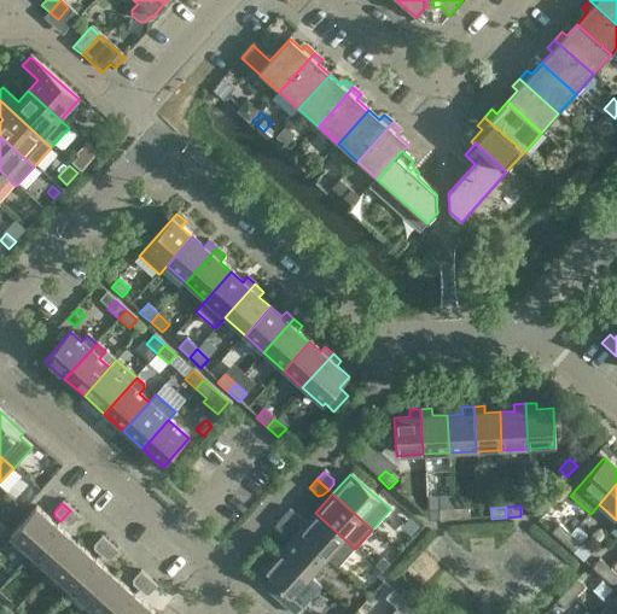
[(36,508),(10,537),(30,555),(56,526),(36,508)]
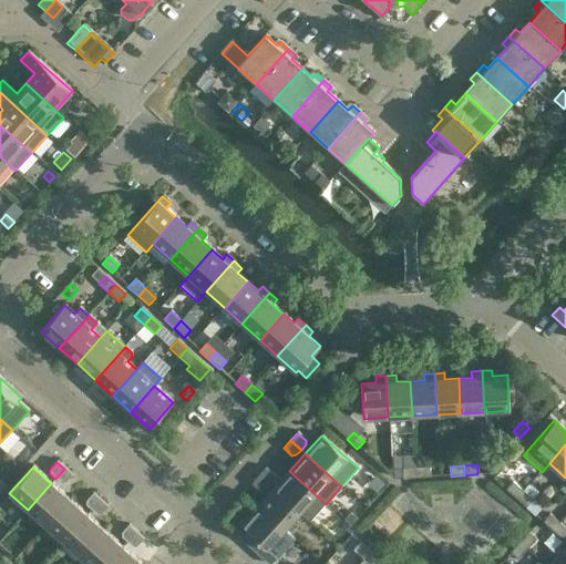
[(417,479),(415,468),(402,469),(403,479),(417,479)]
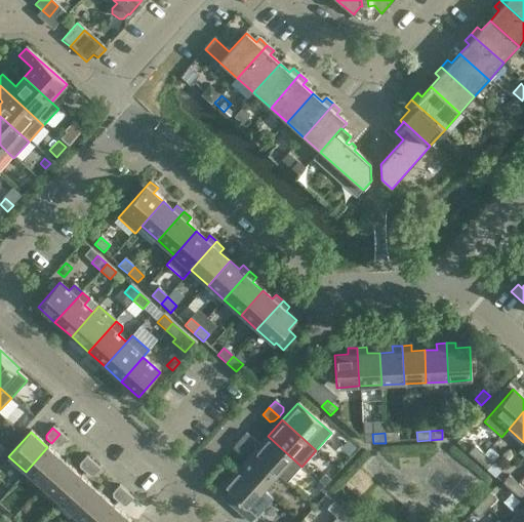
[(386,443),(398,442),(397,433),(385,433),(386,443)]
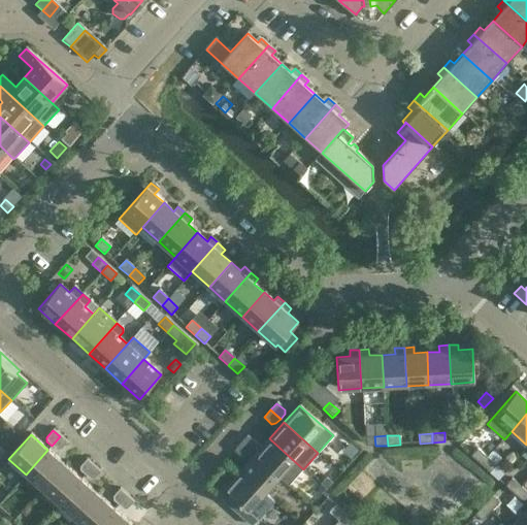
[(60,436),(52,446),(57,450),(61,450),(67,443),(60,436)]
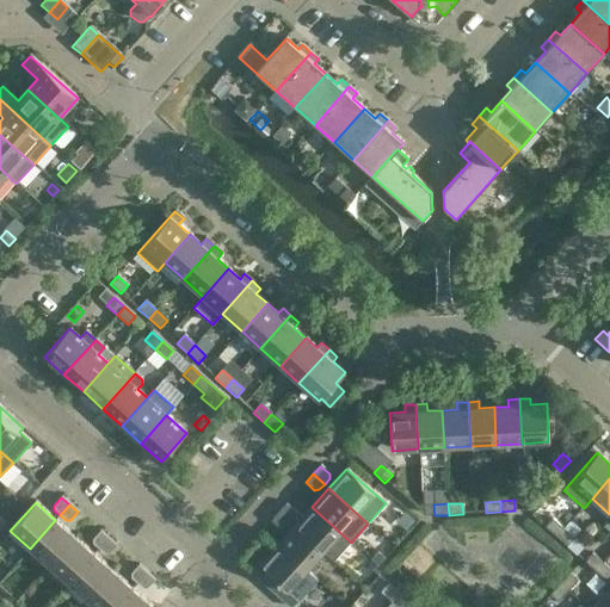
[(295,512),(287,505),(278,513),(290,522),(295,516),(295,512)]
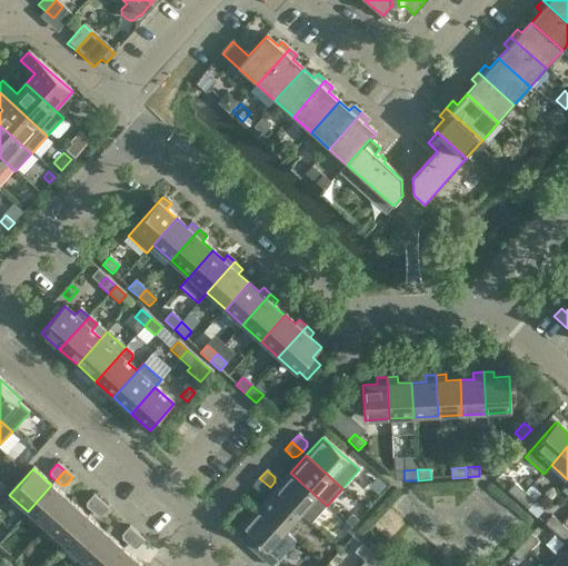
[(327,506),(290,473),(275,492),(310,524),(327,506)]
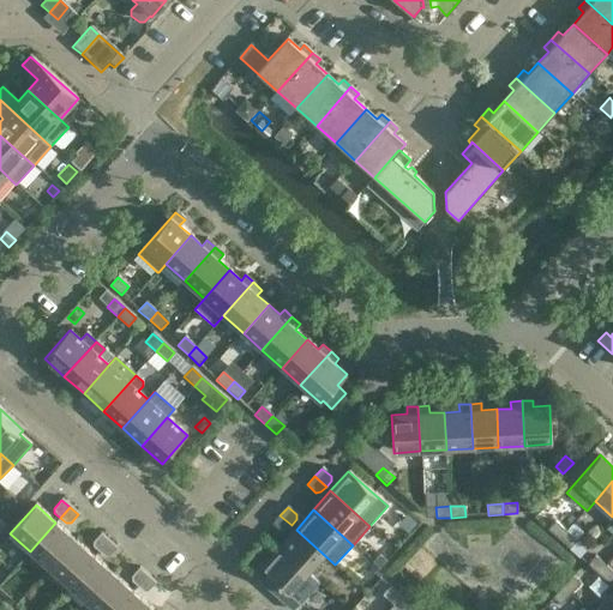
[(2,511),(0,513),(0,520),(5,525),(11,518),(2,511)]
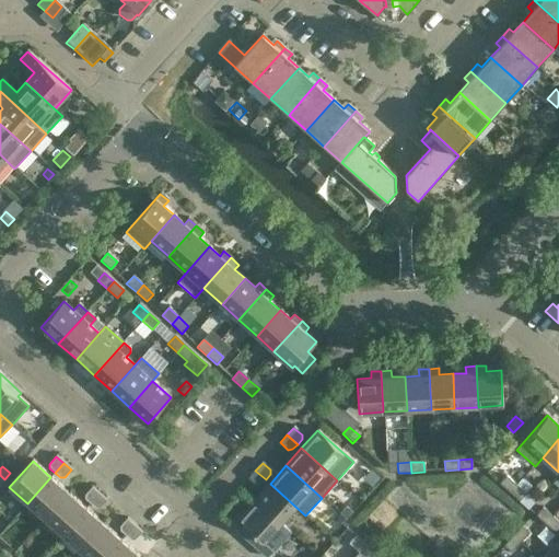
[(266,479),(255,471),(248,478),(256,485),(260,485),(266,479)]
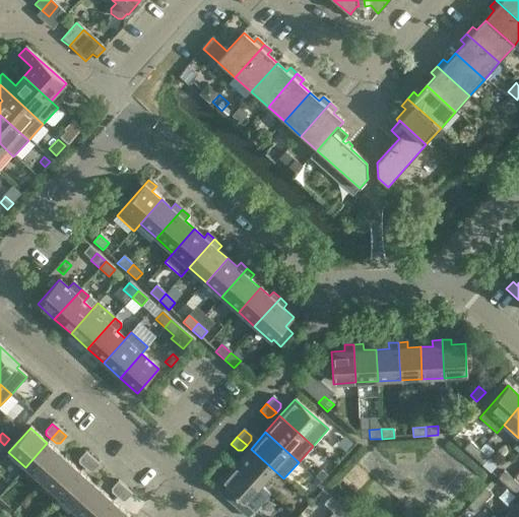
[(473,457),(479,450),(470,442),(464,449),(473,457)]
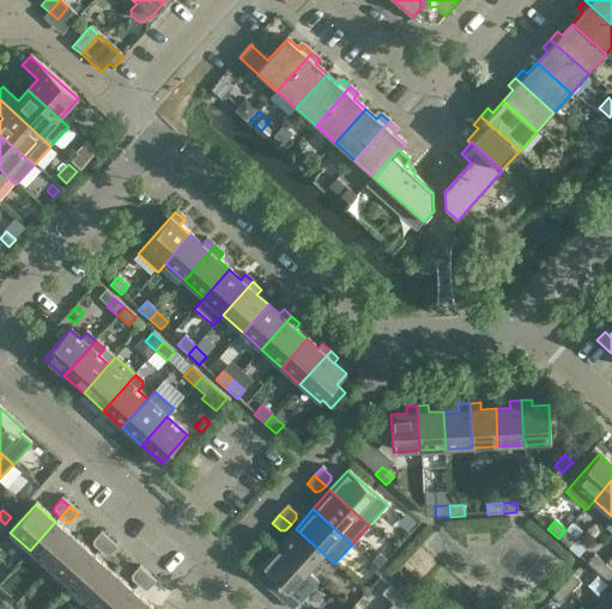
[(55,522),(30,550),(49,567),(74,539),(55,522)]
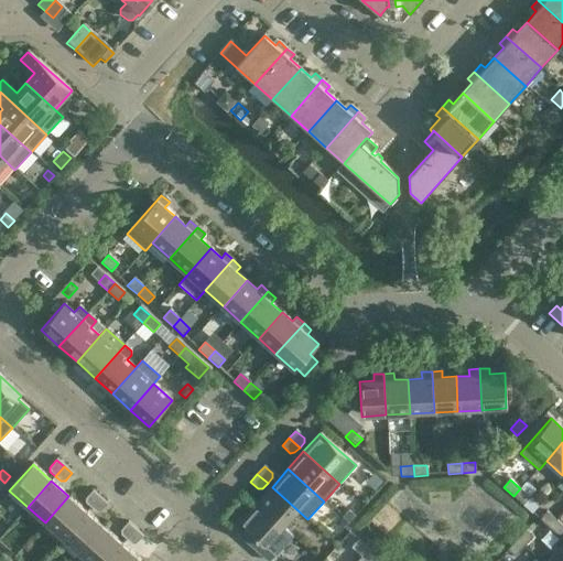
[(307,519),(272,487),(256,505),(282,528),(298,510),(307,519)]
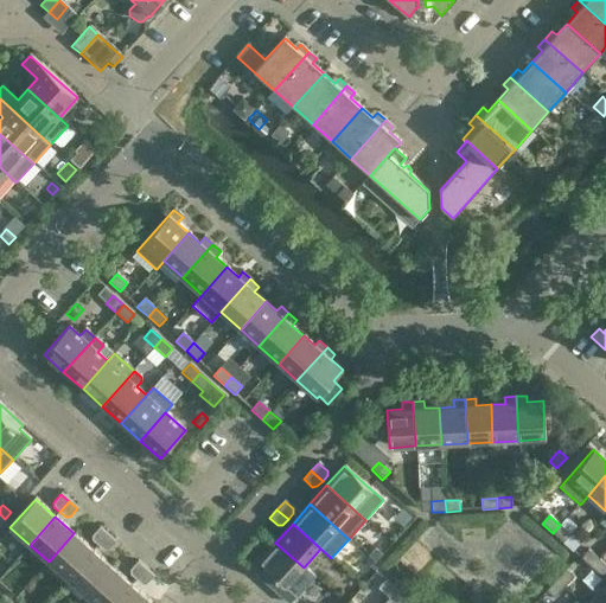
[(553,533),(563,543),(571,534),(560,525),(553,533)]
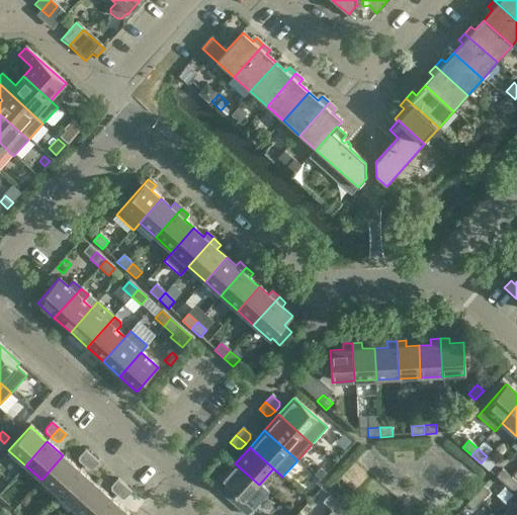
[(91,457),(85,451),(78,458),(78,462),(83,466),(91,457)]
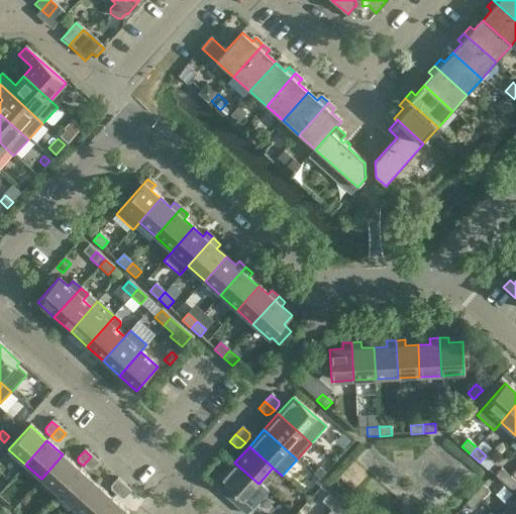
[(63,454),(41,479),(58,494),(79,470),(63,454)]
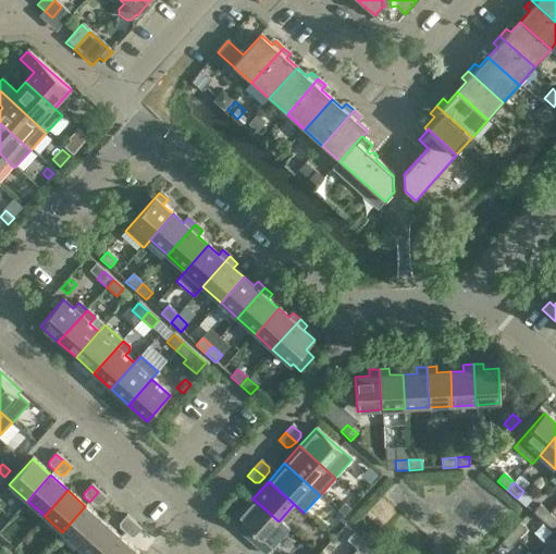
[(98,492),(89,502),(95,506),(99,506),(106,499),(98,492)]
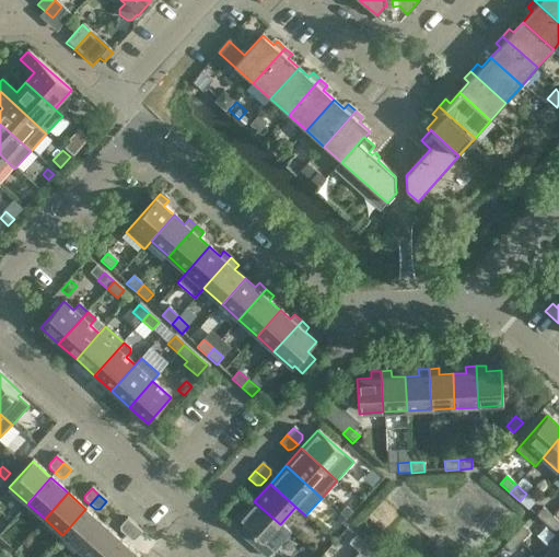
[(280,524),(254,501),(231,526),(248,542),(255,534),(264,543),(280,524)]
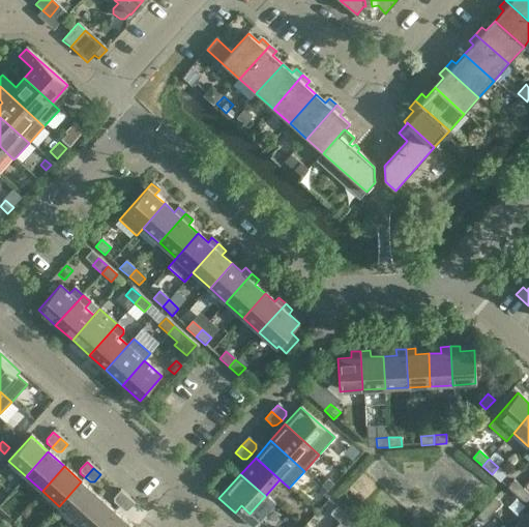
[(81,481),(59,506),(76,521),(97,496),(81,481)]
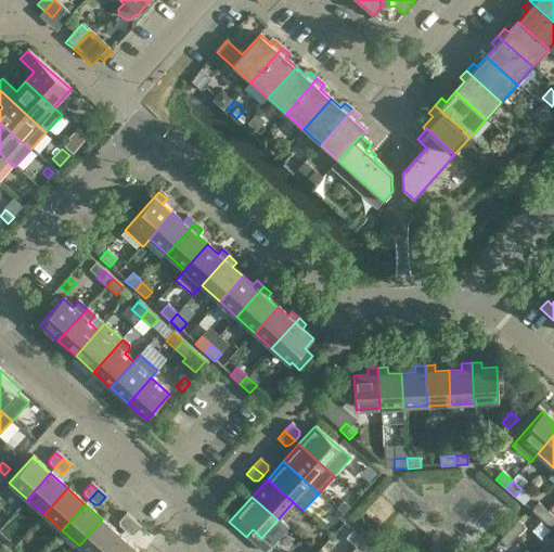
[(541,521),(548,513),(538,504),(531,512),(541,521)]
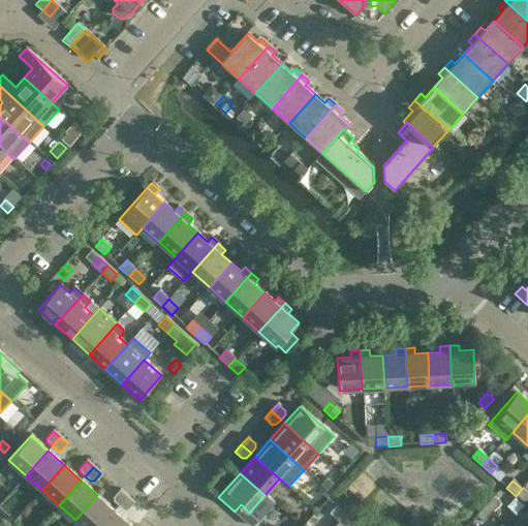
[(525,504),(527,500),(527,494),(522,489),(516,496),(525,504)]
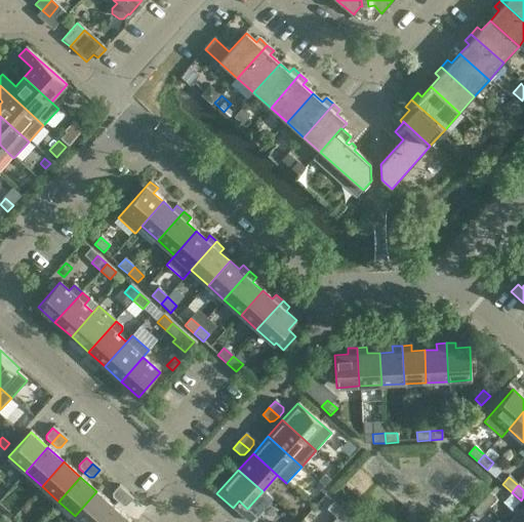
[(126,492),(119,486),(112,493),(113,497),(117,503),(126,492)]
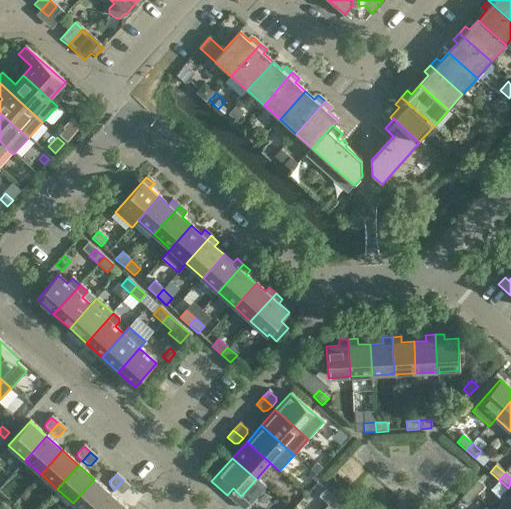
[(94,479),(73,503),(79,508),(97,508),(110,494),(94,479)]
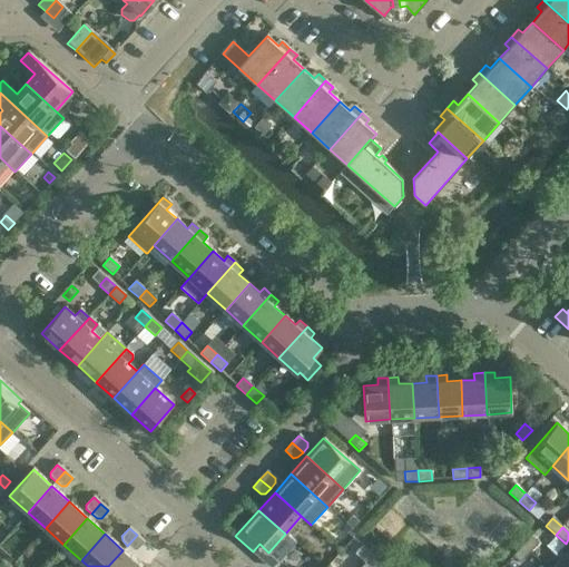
[(137,535),(127,546),(133,550),(137,550),(144,543),(137,535)]
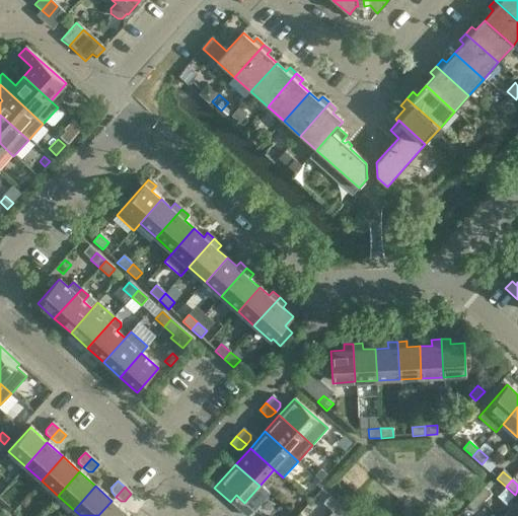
[(490,494),(484,488),(474,497),(482,503),(490,494)]
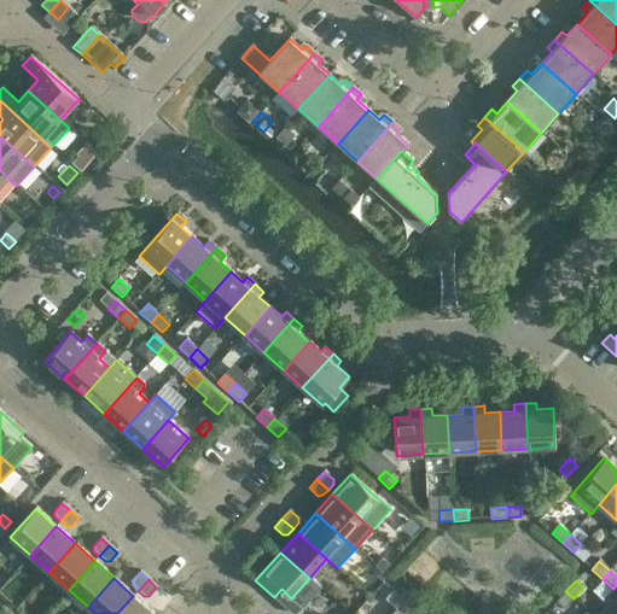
[(395,609),(402,601),(393,591),(384,600),(395,609)]
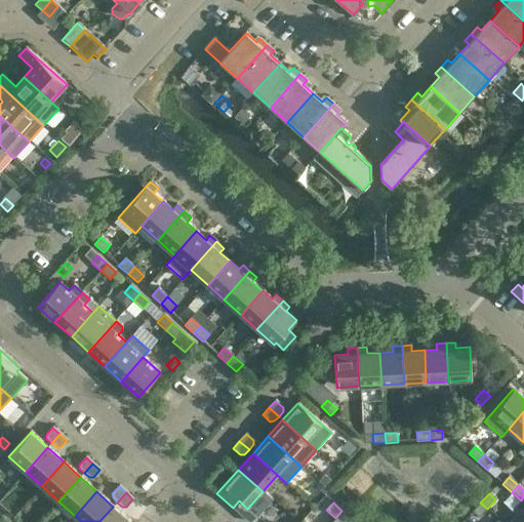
[(487,509),(480,503),(472,512),(479,518),(487,509)]
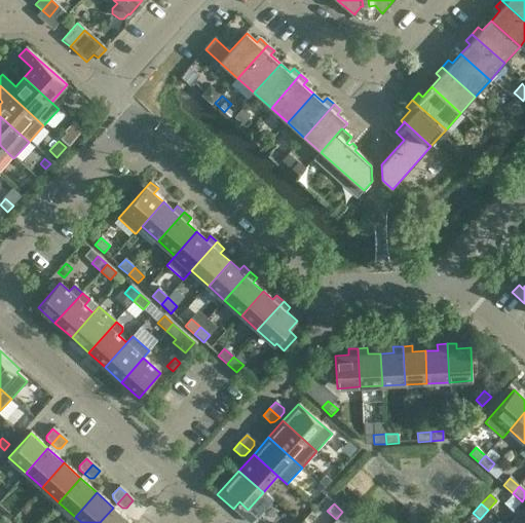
[(113,508),(100,522),(129,522),(113,508)]
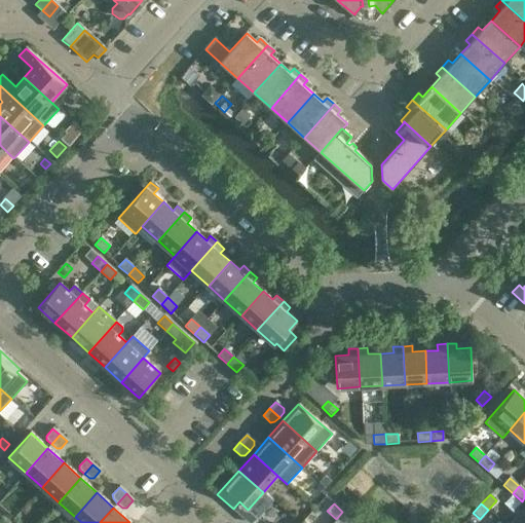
[(524,522),(524,513),(522,511),(511,522),(524,522)]
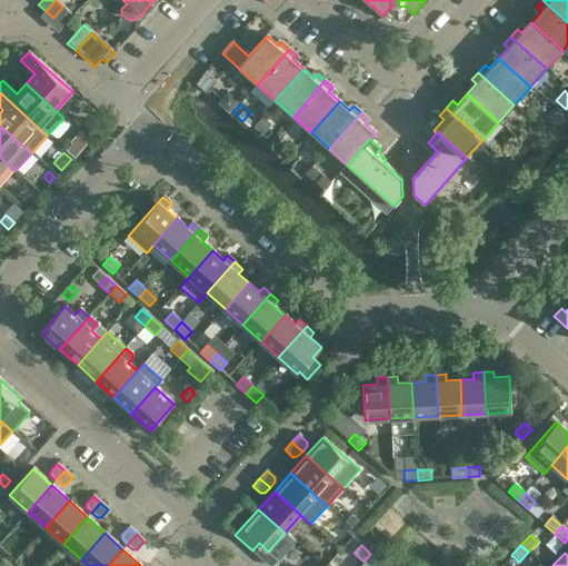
[(379,565),(381,563),(370,554),(364,562),(368,565),(379,565)]
